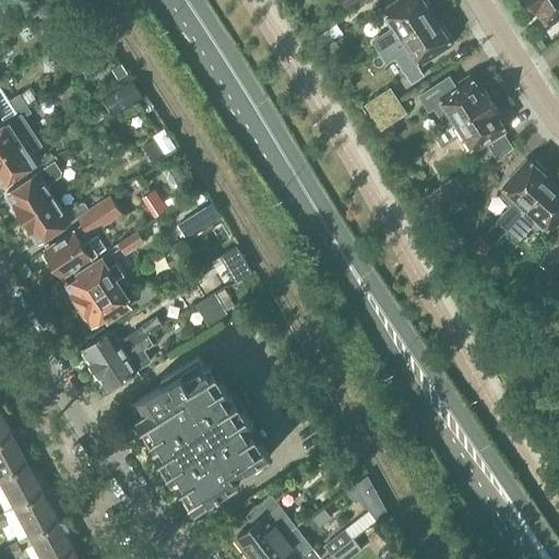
[(340,0),(347,12),(366,0),(340,0)]
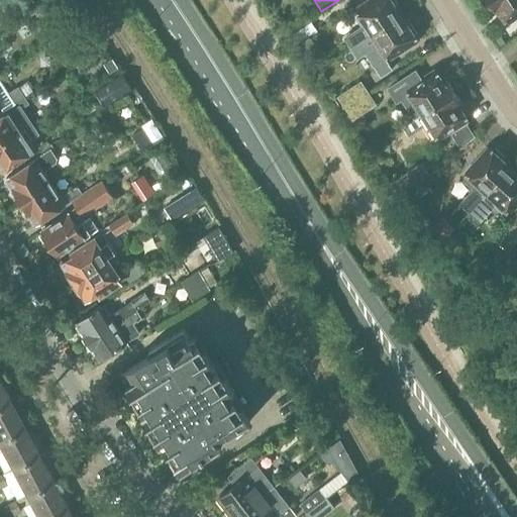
[(367,24),(345,38),(352,47),(402,16),(396,6),(398,4),(395,0),(377,0),(374,2),(372,0),(371,0),(362,6),(363,9),(358,12),(367,24)]
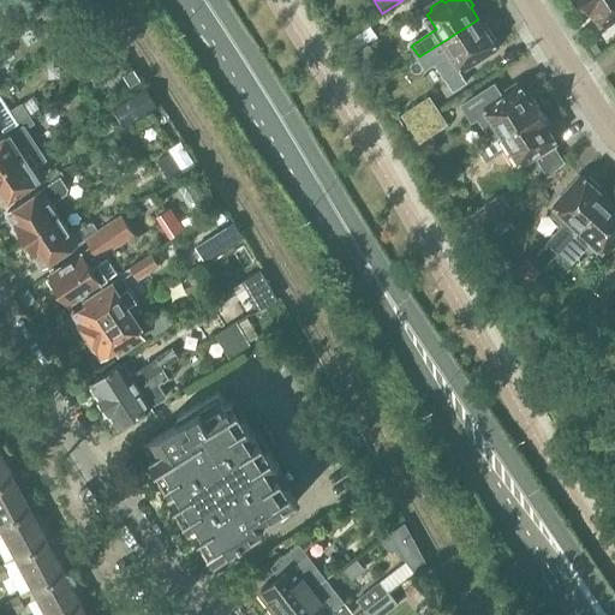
[(614,0),(581,0),(591,16),(596,13),(603,24),(614,16),(614,0)]
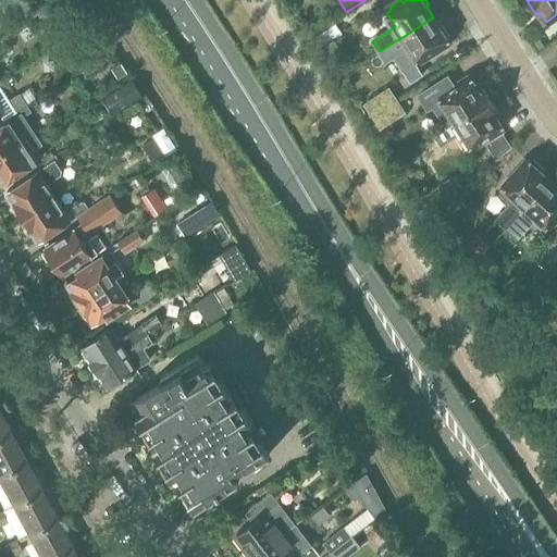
[(22,8),(29,20),(39,14),(32,2),(22,8)]
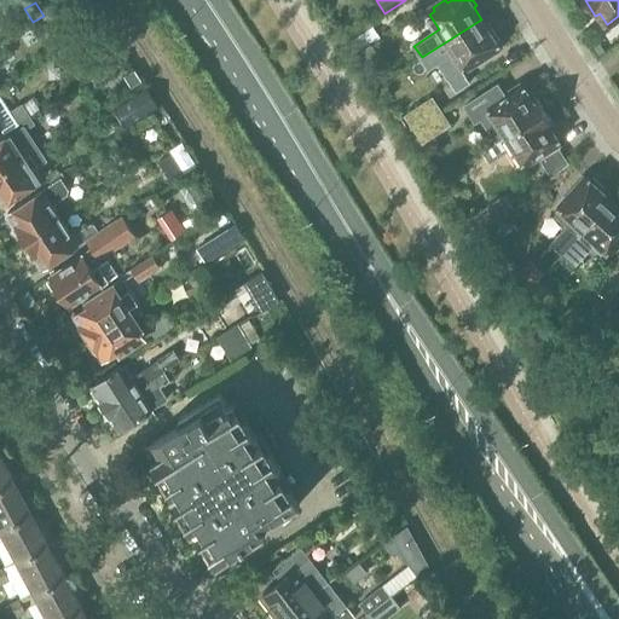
[(65,3),(42,17),(48,27),(71,12),(65,3)]
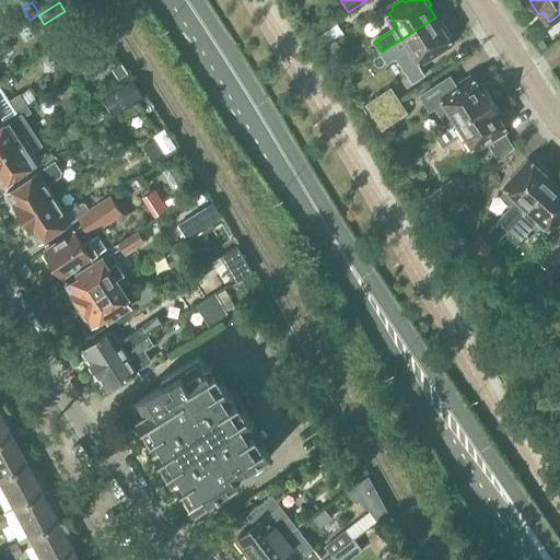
[(435,18),(382,51),(387,62),(389,63),(396,59),(405,72),(413,83),(427,74),(418,62),(420,61),(424,58),(427,61),(439,54),(436,50),(451,42),(450,39),(452,37),(445,26),(442,27),(435,18)]
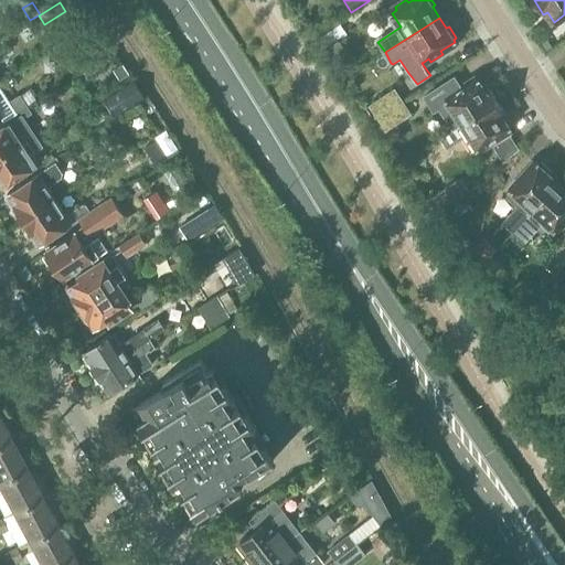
[(123,64),(113,71),(119,81),(129,74),(123,64)]
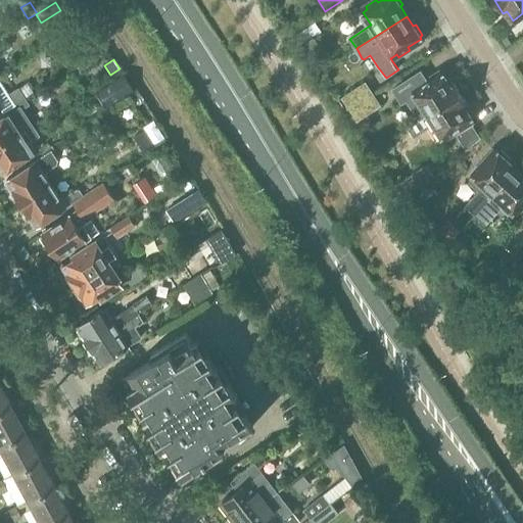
[(421,70),(391,89),(401,104),(407,101),(419,120),(420,121),(461,94),(453,82),(448,84),(442,74),(429,83),(421,70)]
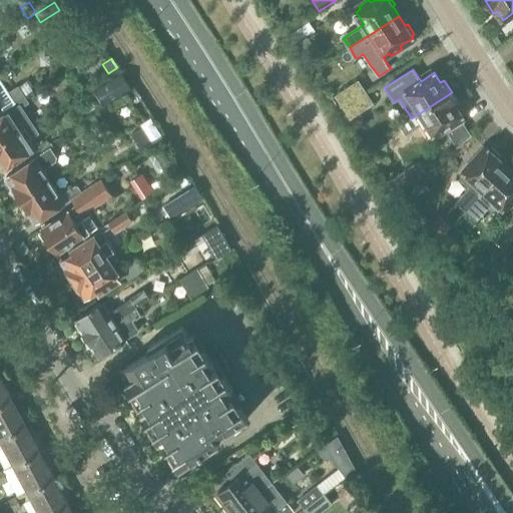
[(107,104),(131,89),(122,73),(97,89),(107,104)]
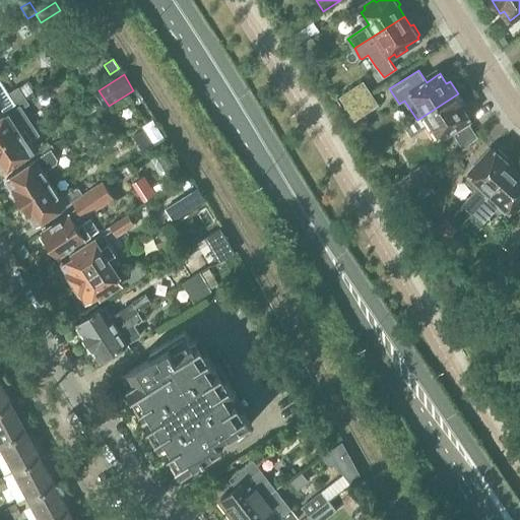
[(0,109),(2,109),(4,113),(8,110),(25,98),(33,93),(26,82),(9,93),(0,79),(0,109)]
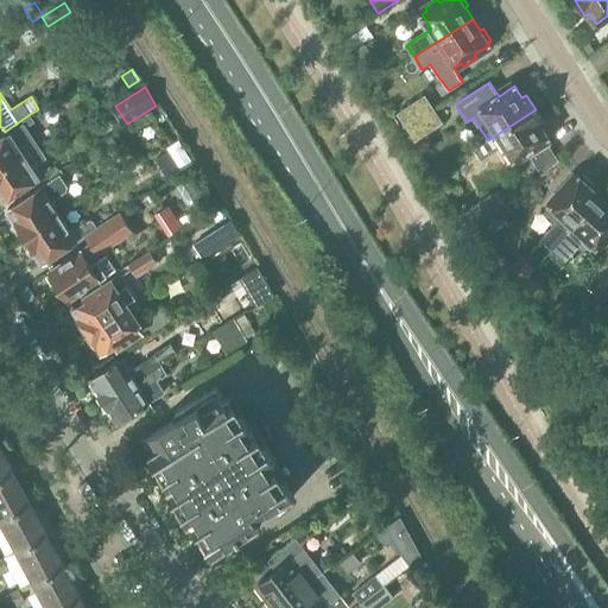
[(397,113),(406,130),(435,112),(425,95),(397,113)]
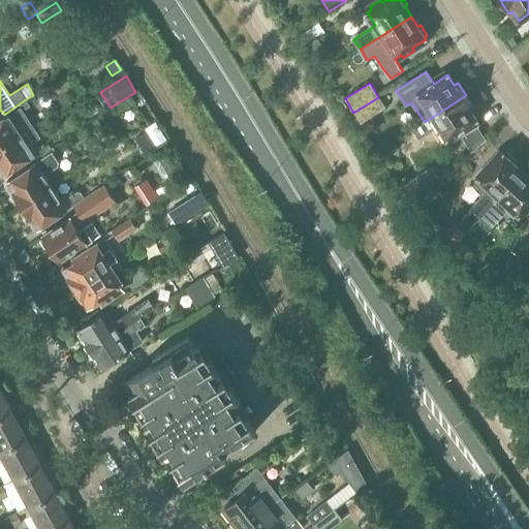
[(424,121),(410,129),(417,141),(438,127),(447,142),(459,133),(464,142),(480,131),(478,127),(479,126),(476,122),(477,121),(471,111),(474,109),(466,95),(425,122),(424,121)]
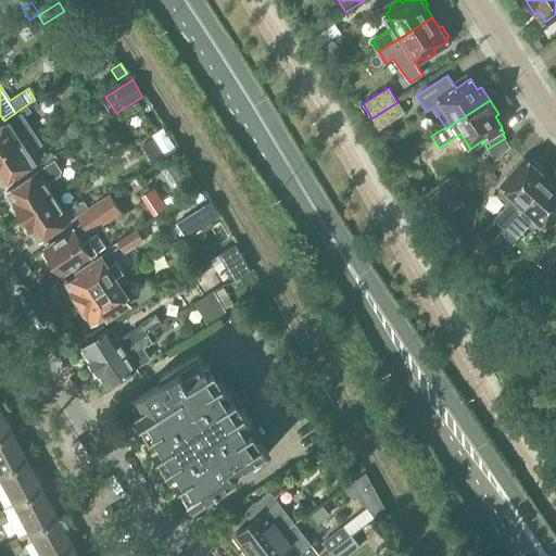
[(379,129),(405,113),(397,102),(371,118),(379,129)]
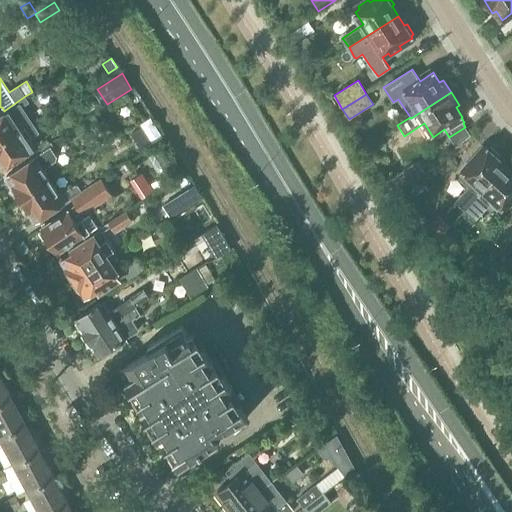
[(14,136),(34,123),(23,107),(29,103),(25,96),(8,108),(10,111),(0,117),(0,142),(13,134),(14,136)]
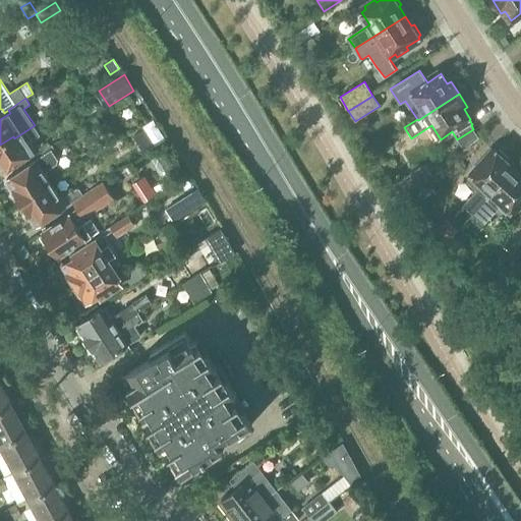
[(39,132),(35,125),(14,138),(13,136),(0,145),(0,170),(2,173),(35,152),(27,139),(39,132)]
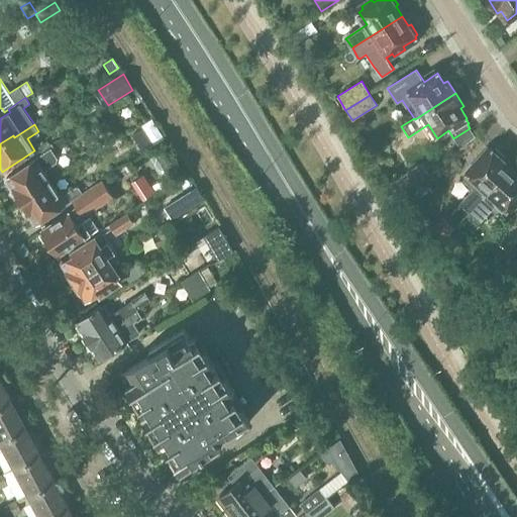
[(6,178),(20,200),(50,181),(44,171),(58,163),(58,159),(53,150),(54,149),(54,147),(52,144),(33,157),(34,160),(6,178)]
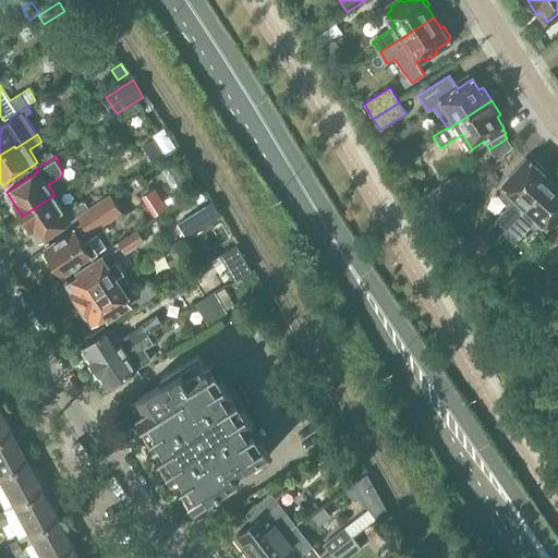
[(508,229),(552,181),(543,172),(545,170),(535,160),(533,162),(531,161),(519,174),(517,172),(508,182),(510,184),(506,189),(507,190),(502,194),(512,204),(498,220),(508,229)]
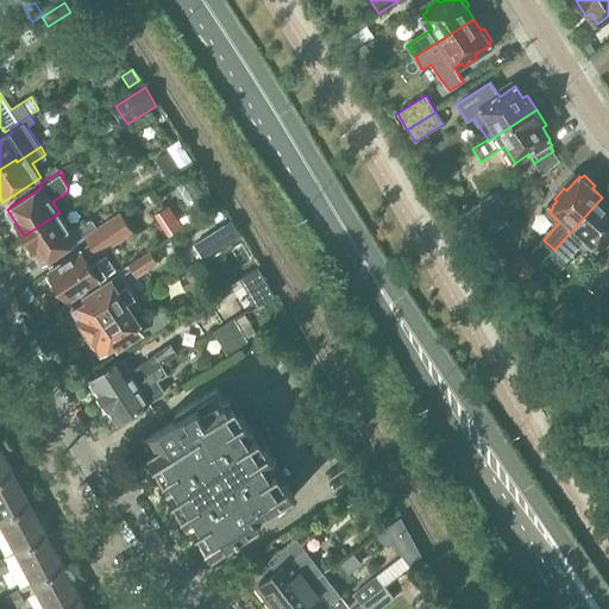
[(519,199),(528,211),(542,199),(533,187),(519,199)]
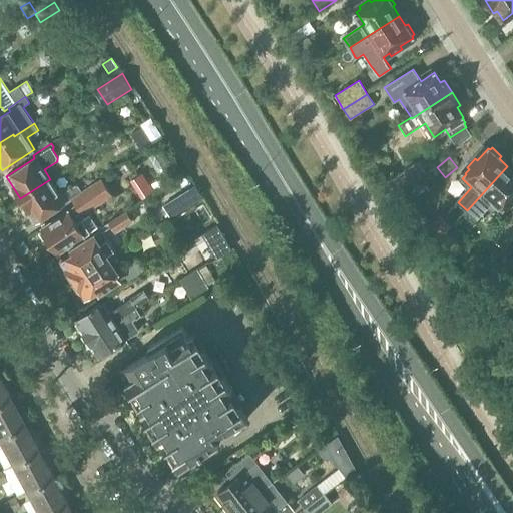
[(427,173),(417,162),(393,179),(403,194),(427,173)]
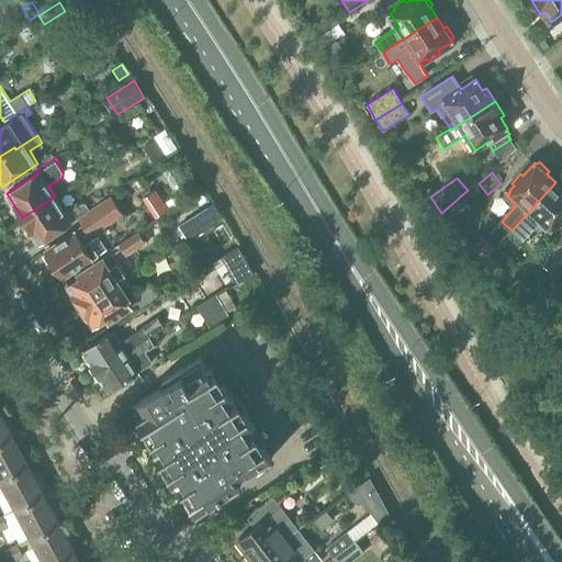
[(512,231),(523,239),(536,225),(534,223),(539,216),(552,229),(557,225),(559,227),(561,223),(561,187),(555,182),(512,231)]
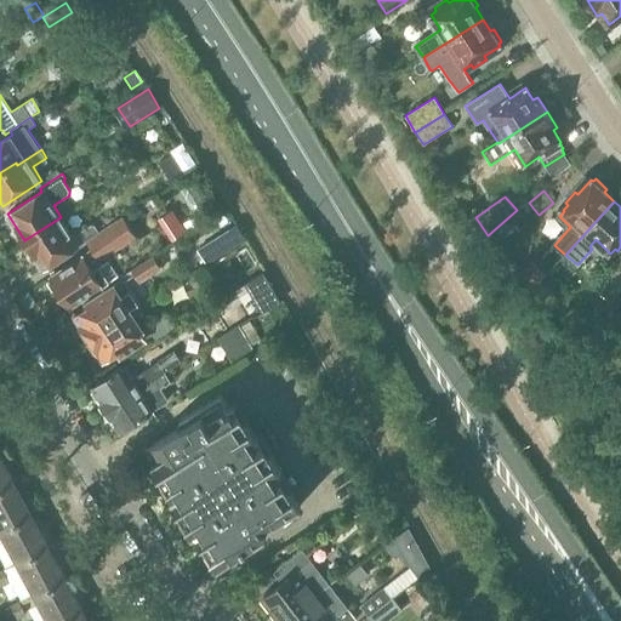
[(197,216),(184,224),(189,233),(201,224),(197,216)]
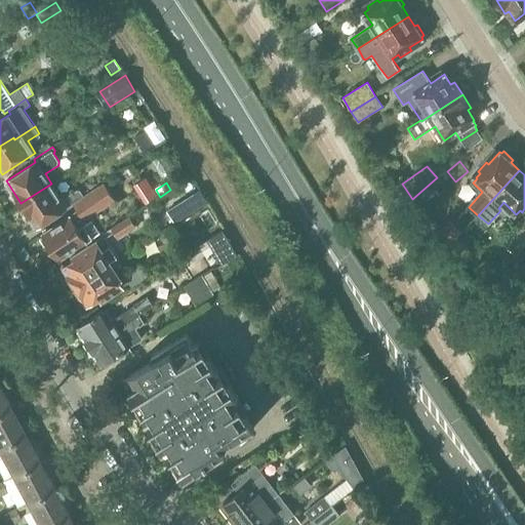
[(72,204),(84,197),(84,196),(79,189),(69,196),(68,195),(62,200),(51,184),(21,203),(36,228),(67,208),(66,207),(72,203),(72,204)]
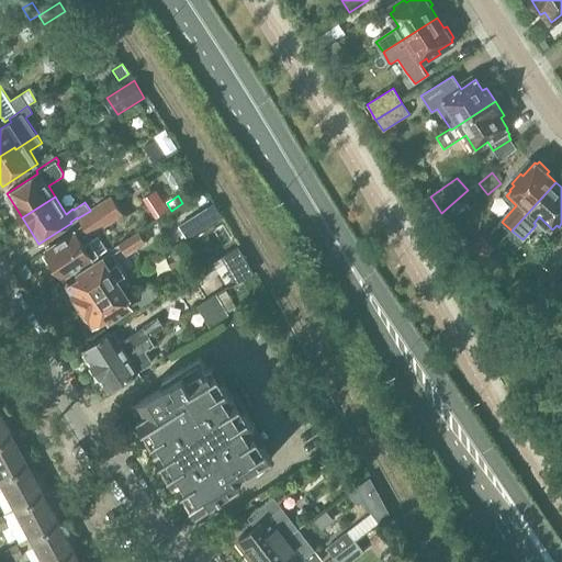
[(90,210),(90,211),(77,218),(82,226),(44,251),(63,280),(94,259),(92,257),(105,249),(98,237),(93,238),(91,235),(123,214),(111,197),(90,210)]
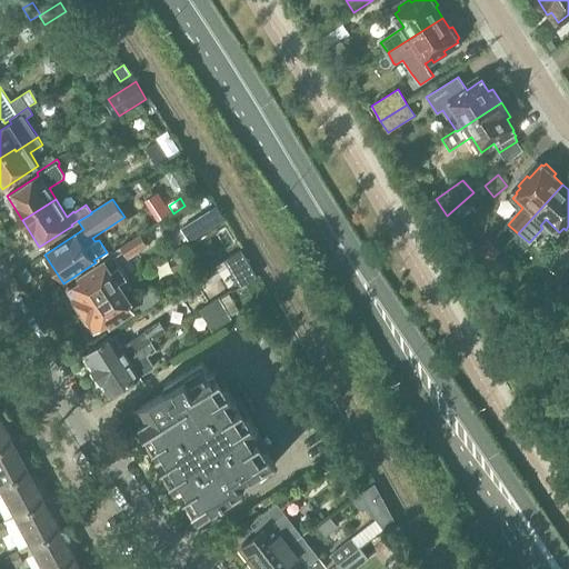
[(182,229),(190,241),(210,229),(202,216),(182,229)]
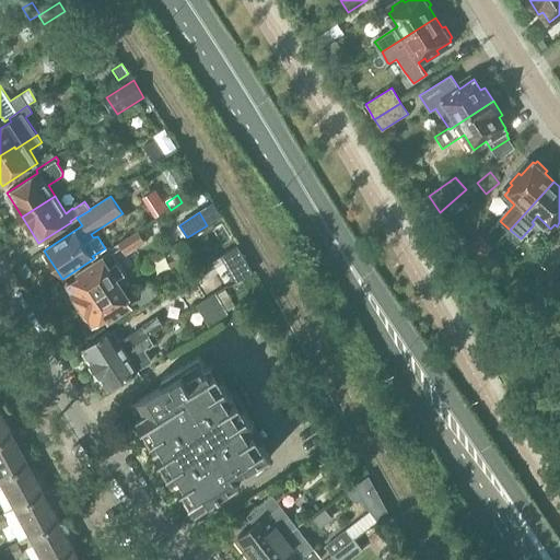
[(141,243),(135,233),(117,244),(124,254),(141,243)]
